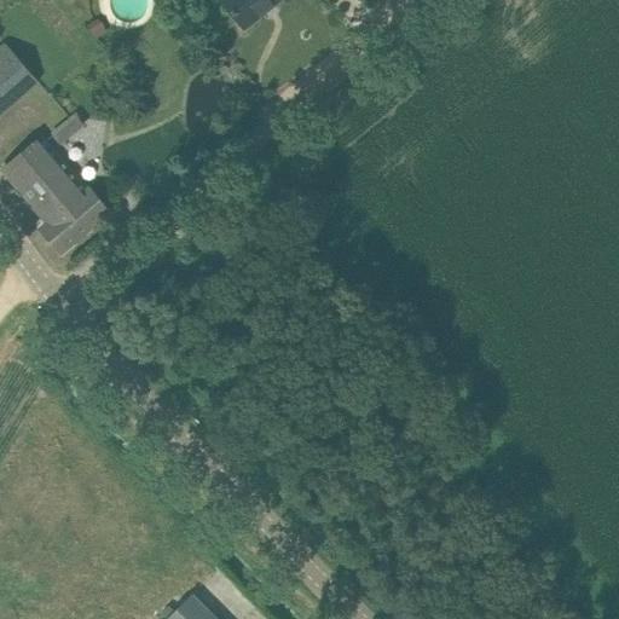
[(223,0),(246,28),(278,0),(223,0)]
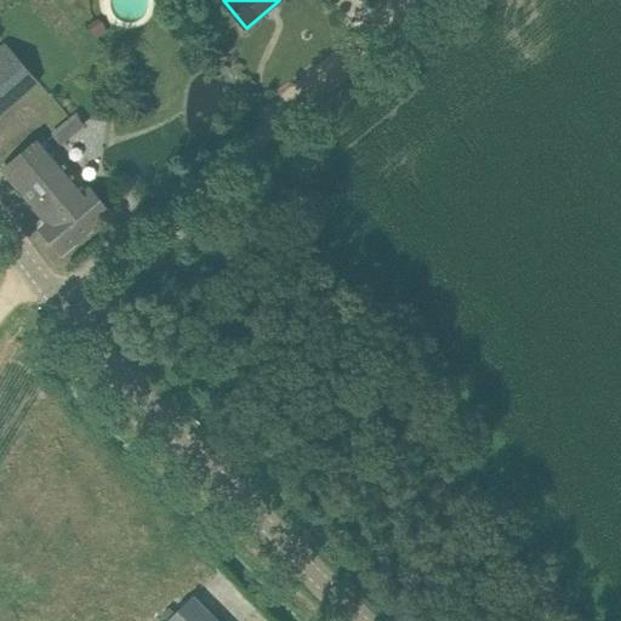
[(98,18),(86,24),(95,40),(107,33),(98,18)]
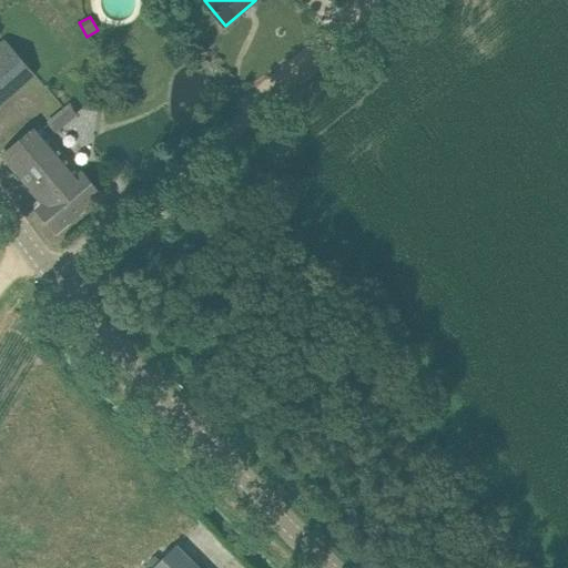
[(0,42),(0,105),(36,75),(4,39),(0,42)]
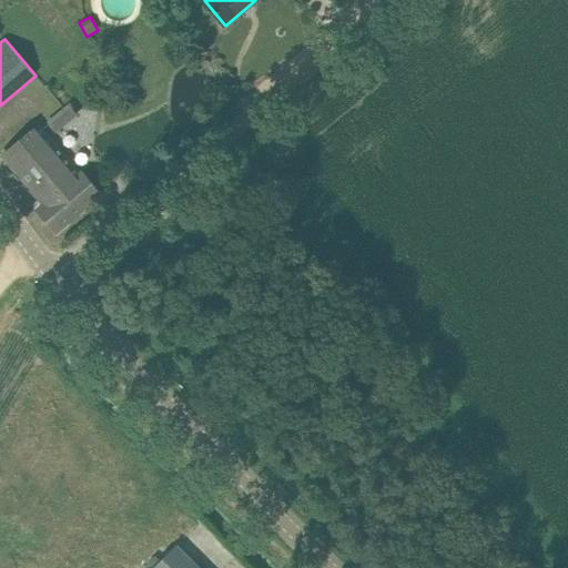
[(50,132),(74,117),(67,104),(42,121),(50,132)]
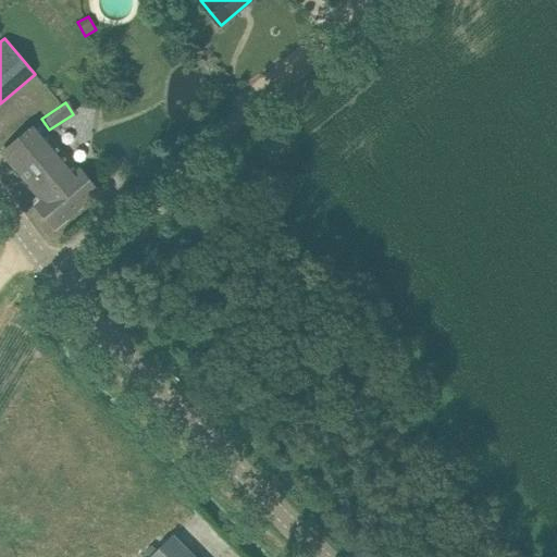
[(42,201),(37,206),(54,226),(98,190),(79,169),(77,171),(37,123),(1,153),(42,201)]
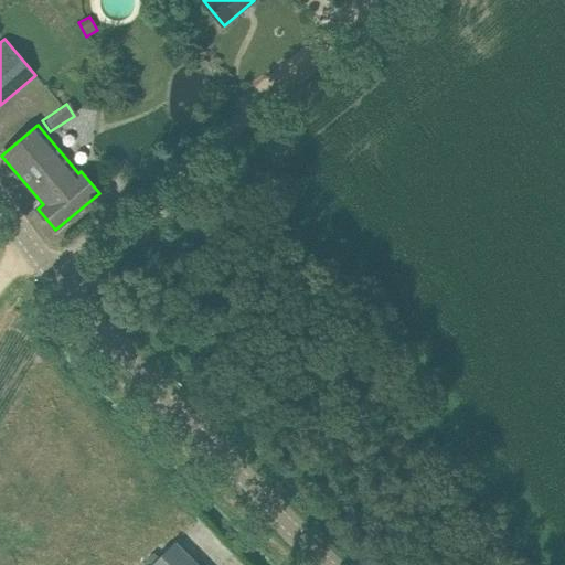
[(153,564),(152,564),(198,564),(176,542),(159,557),(153,564)]
